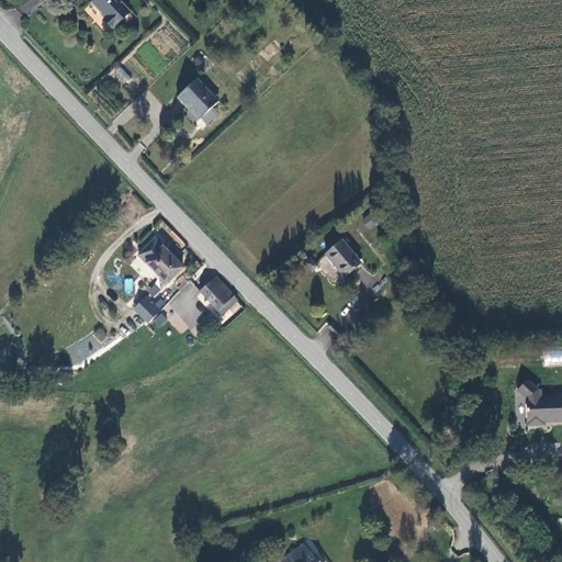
[(103,19),(112,29),(128,14),(115,0),(93,0),(92,2),(105,17),(103,19)]
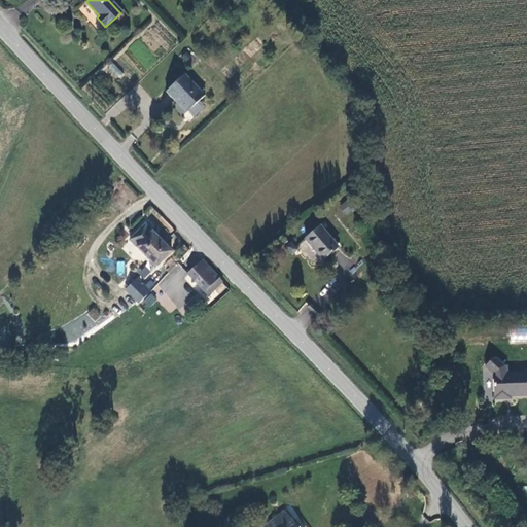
[(254,53),(260,47),(254,41),(248,46),(254,53)]
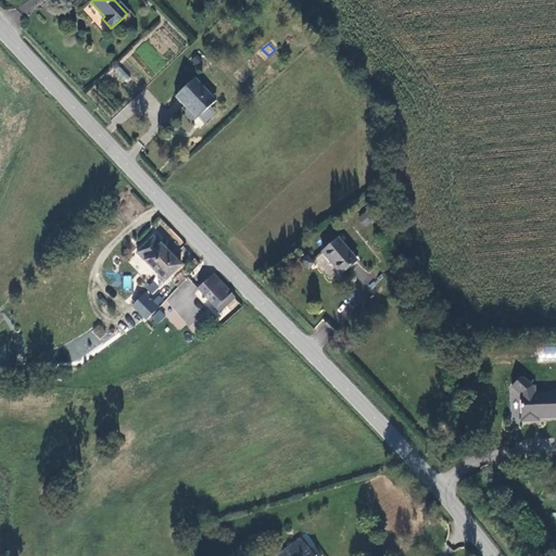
[(113,71),(123,84),(129,79),(119,66),(113,71)]
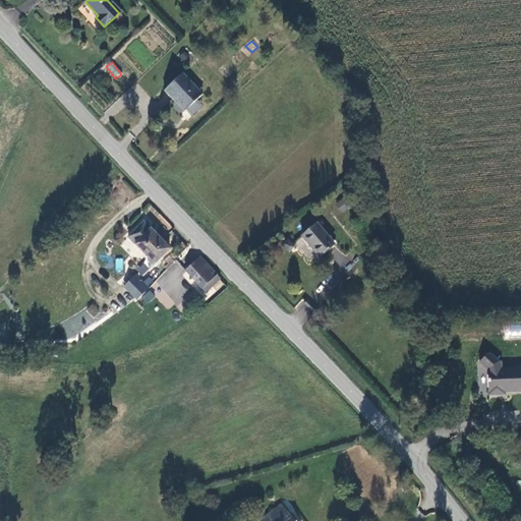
[(181,75),(163,91),(170,99),(172,98),(183,110),(199,95),(181,75)]
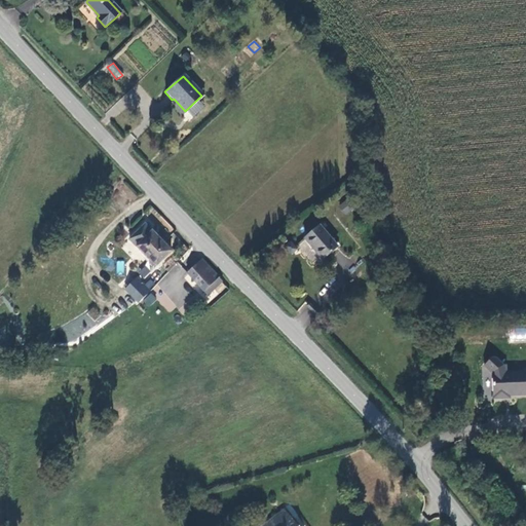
[(346,214),(353,204),(345,198),(338,209),(346,214)]
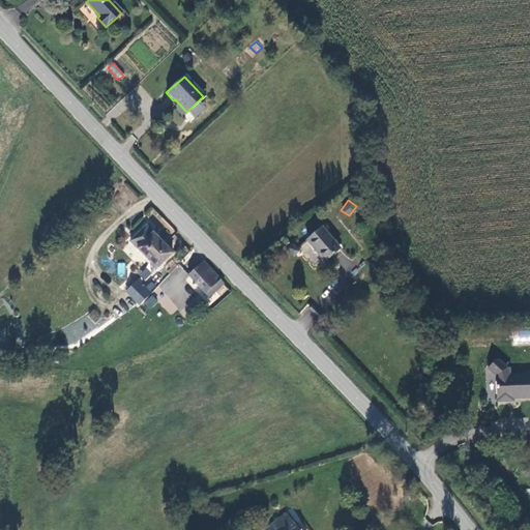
[(156,265),(172,249),(145,223),(128,238),(156,265)]
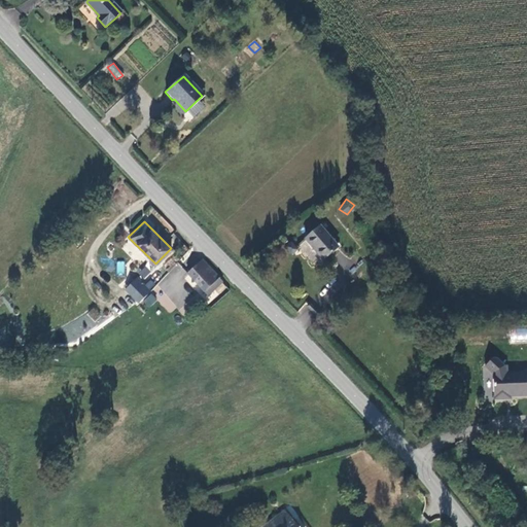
[(305,240),(323,260),(339,247),(318,226),(305,240)]
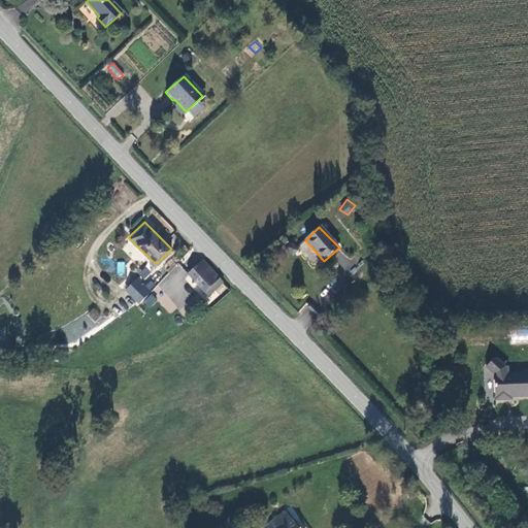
[(218,276),(199,257),(185,270),(206,295),(213,290),(208,285),(218,276)]
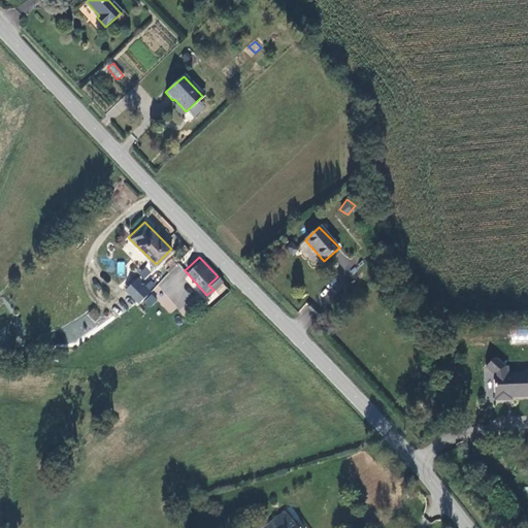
[(140,285),(133,292),(128,287),(126,289),(137,302),(147,291),(140,285)]
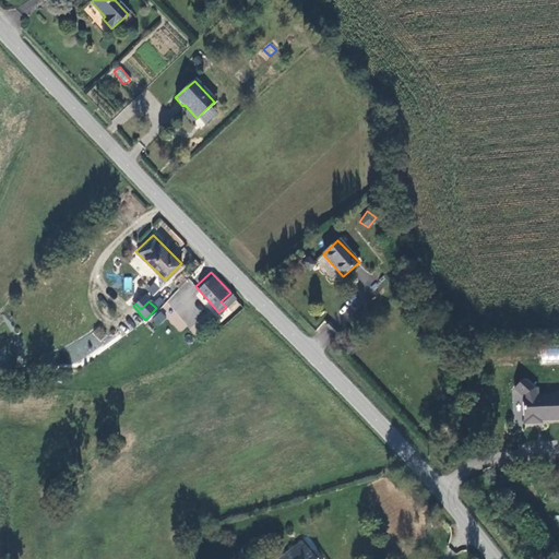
[(137,326),(145,320),(133,306),(126,313),(137,326)]
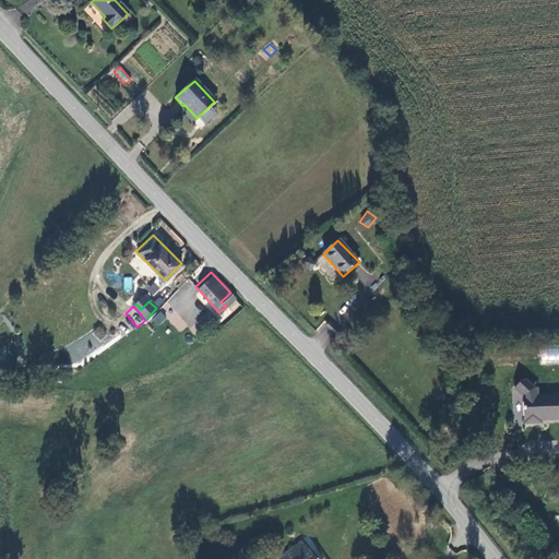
[(157,326),(167,318),(161,311),(151,320),(157,326)]
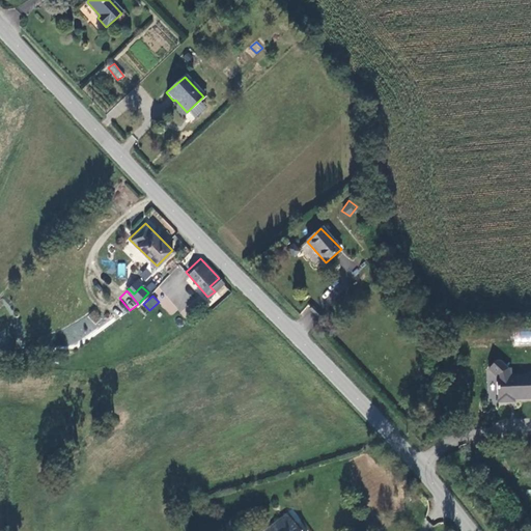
[(487,368),(496,375),(497,401),(510,401),(509,398),(513,398),(530,397),(530,370),(530,371),(530,374),(510,375),(509,368),(507,368),(499,361),(495,361),(487,368)]
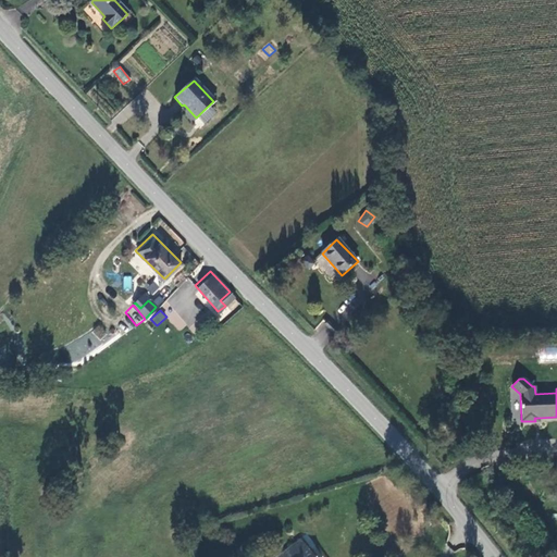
[(313,556),(299,540),(276,556),(313,556)]
